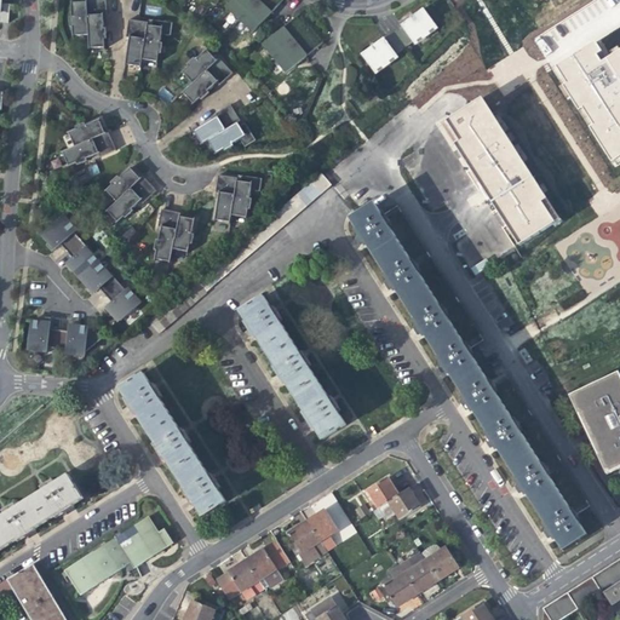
[(240,21),(257,0),(233,0),(227,7),(240,21)]
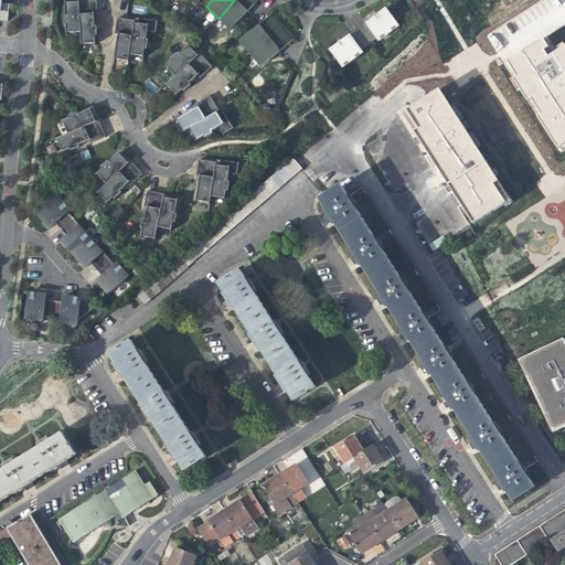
[(231,30),(248,11),(236,0),(234,0),(219,19),(231,30)]
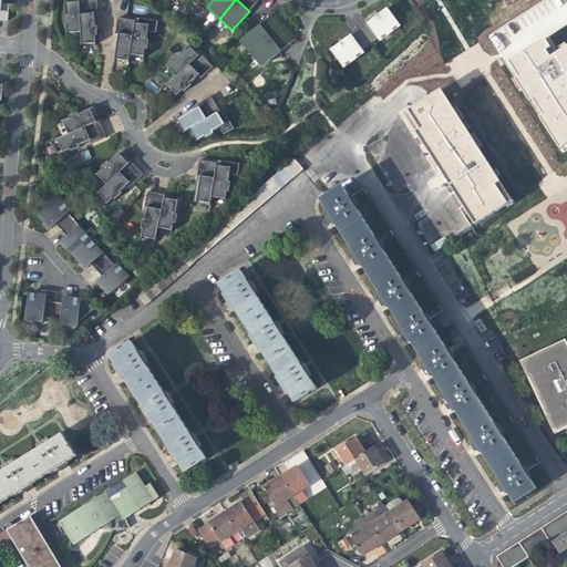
[(237,0),(249,11),(259,1),(257,0),(237,0)]
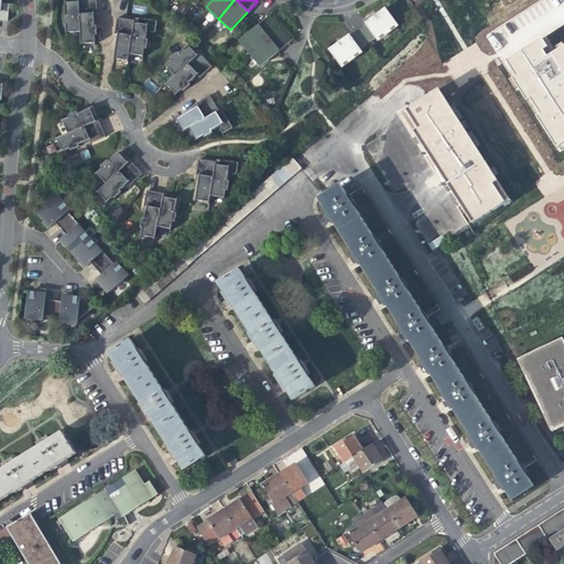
[(80,7),(79,2),(75,2),(66,3),(67,33),(82,32),(80,14),(80,7)]
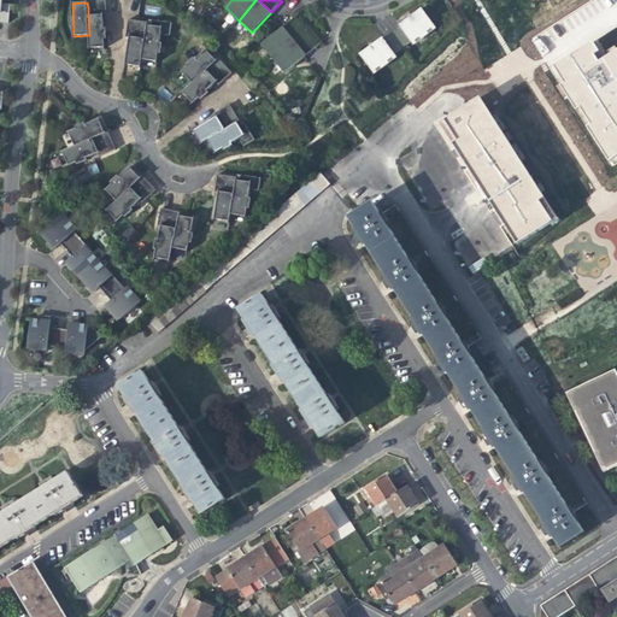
[(0,19),(0,21),(9,22),(10,5),(1,4),(0,19)]
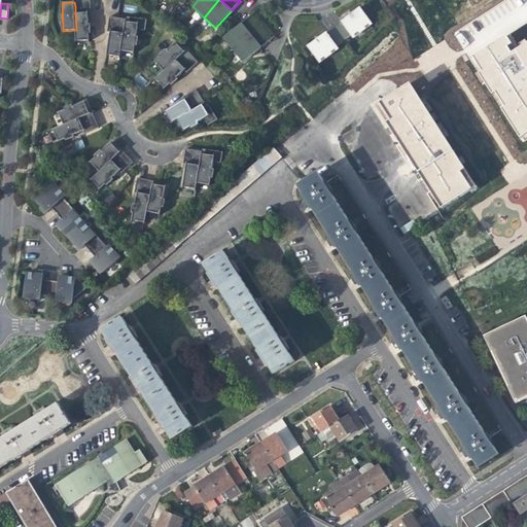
[(308,46),(318,60),(371,22),(360,7),(350,15),(342,22),(343,23),(328,34),(327,32),(319,38),(308,46)]
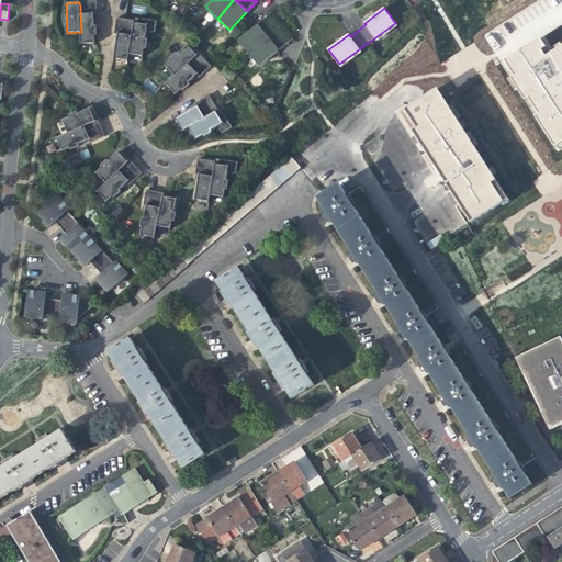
[(94,26),(94,14),(80,14),(81,32),(81,44),(96,44),(94,26)]
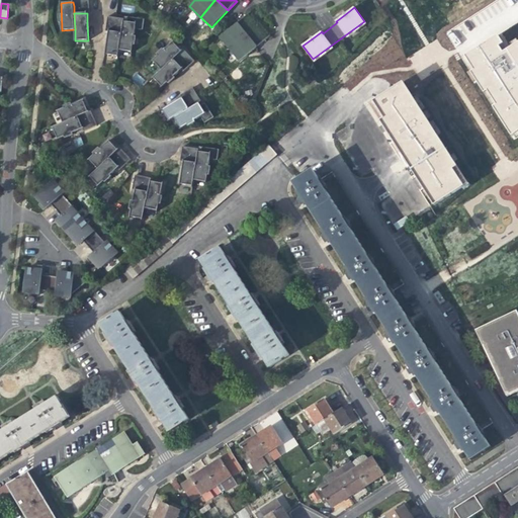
[(248,35),(258,27),(252,20),(248,14),(238,22),(248,35)]
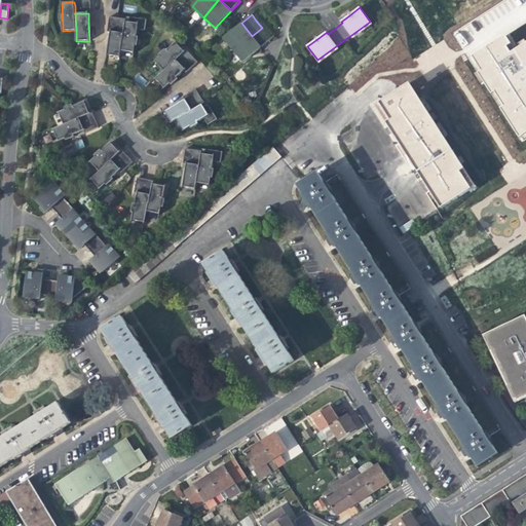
[(125,22),(125,20),(110,17),(109,25),(124,27),(125,22)]
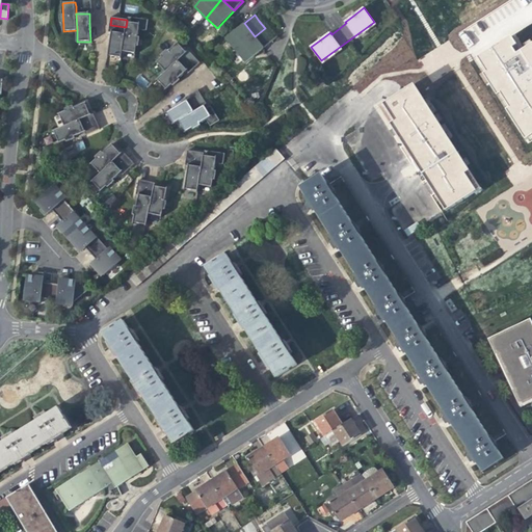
[(147,31),(149,20),(131,18),(131,23),(127,22),(126,27),(125,34),(123,51),(136,53),(139,30),(147,31)]
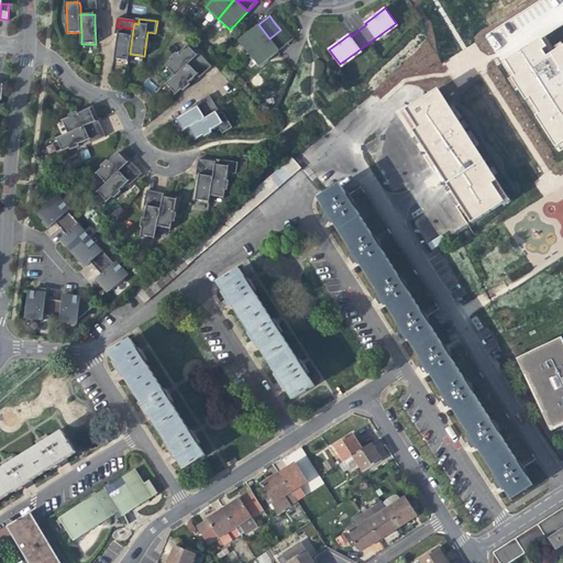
[(250,55),(269,39),(258,24),(239,41),(250,55)]
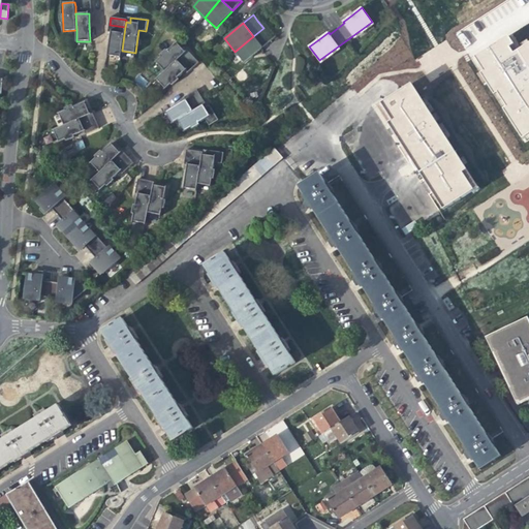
[(124,34),(125,27),(110,25),(107,32),(111,32),(124,34)]
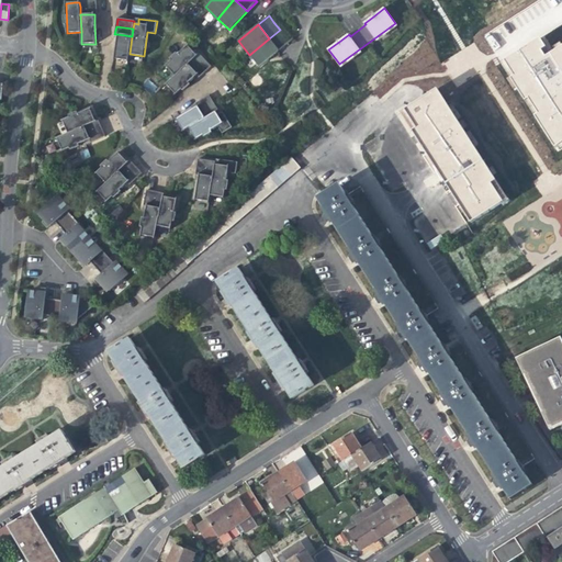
[(279,52),(290,42),(285,36),(280,30),(269,38),(279,52)]
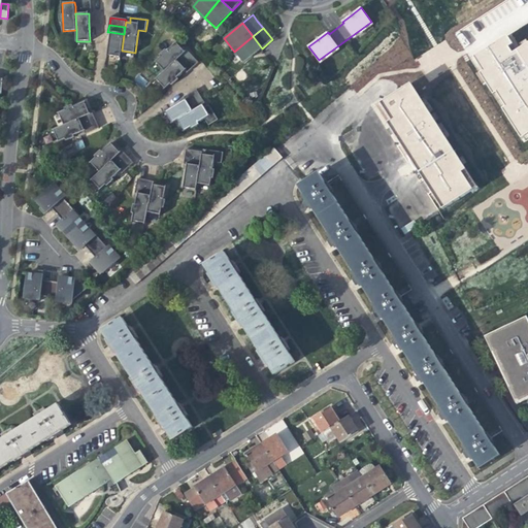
[(527,40),(519,48),(506,29),(469,51),(521,143),(527,138),(527,40)]
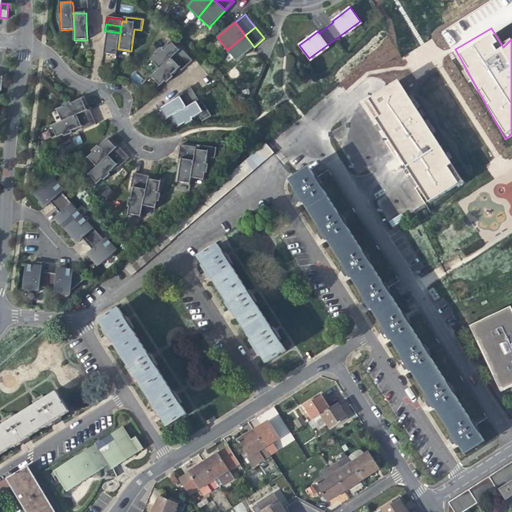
[(118,49),(120,33),(107,31),(104,53),(117,55),(118,49)]
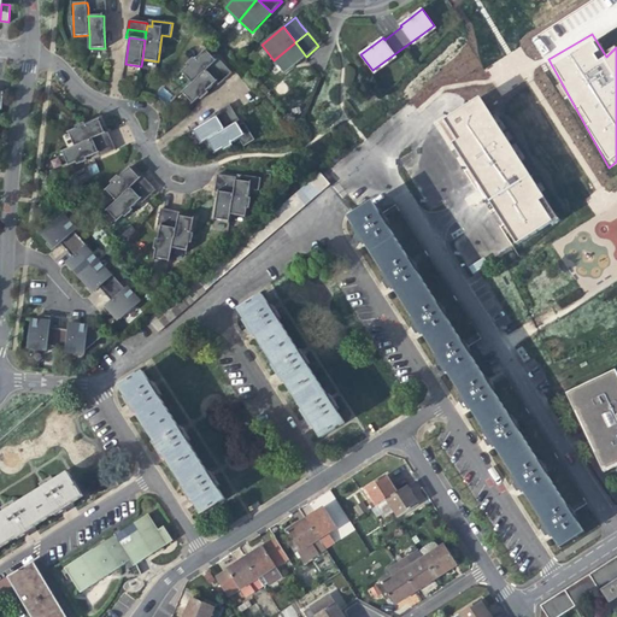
[(285,74),(306,57),(295,42),(274,60),(285,74)]
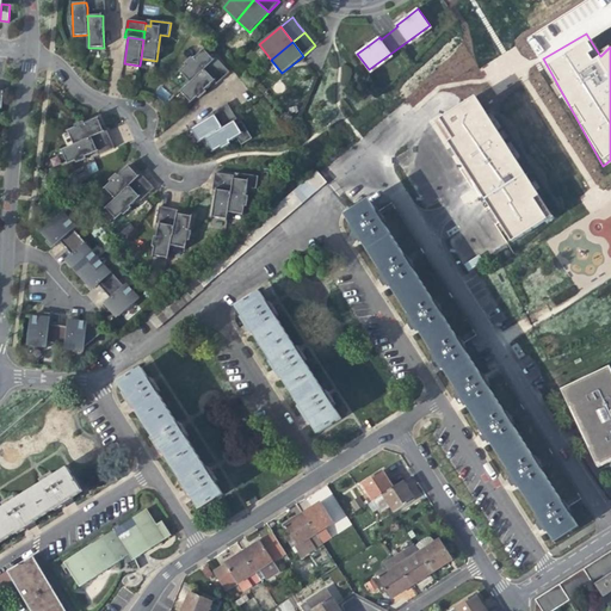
[(211,65),(215,61),(204,50),(180,72),(191,82),(205,69),(211,65)]
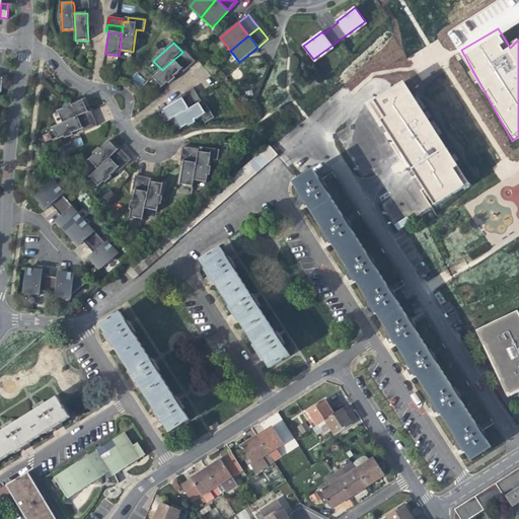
[(196,62),(184,50),(182,52),(179,55),(190,66),(196,62)]
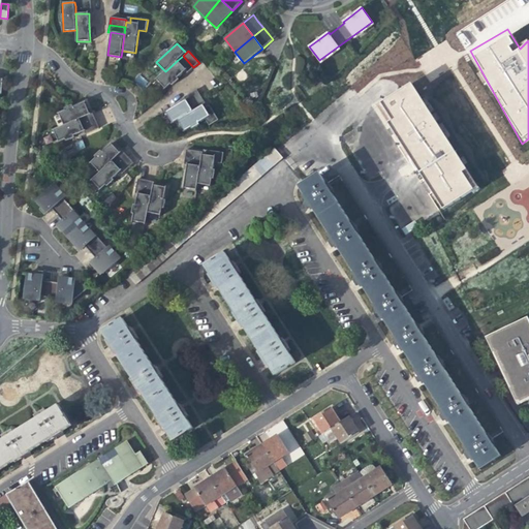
[(193,67),(183,56),(178,60),(186,70),(188,72),(191,69),(193,67)]
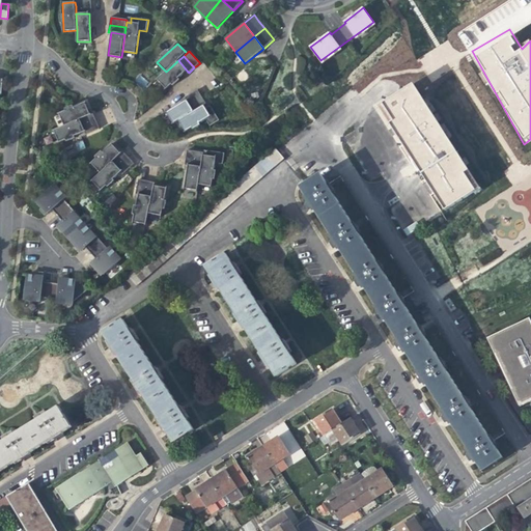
[(382,57),(354,88),(360,93),(388,63),(382,57)]
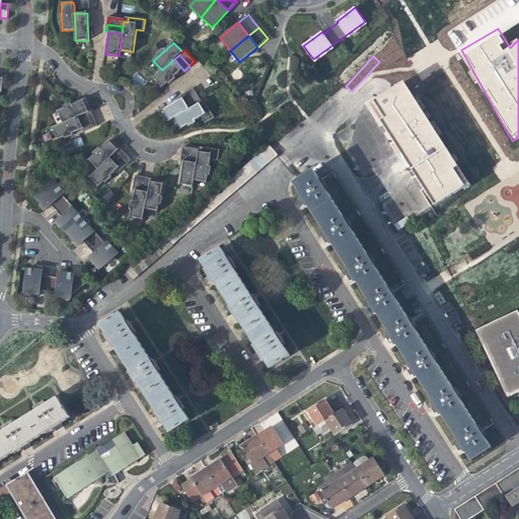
[(459,56),(444,62),(455,92),(470,86),(459,56)]
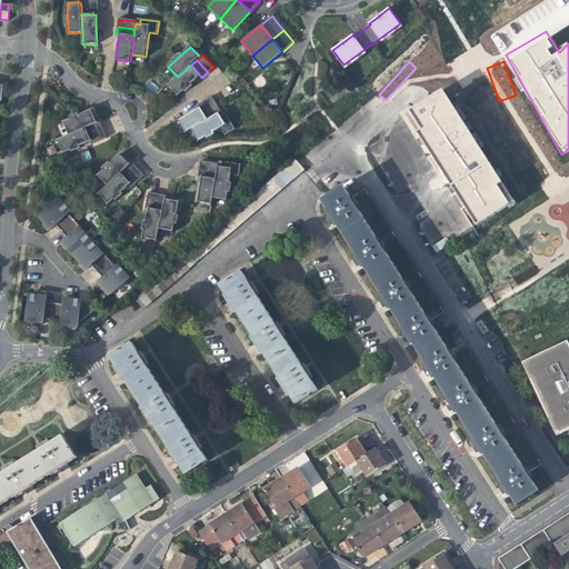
[(178,96),(200,76),(191,65),(178,77),(169,86),(178,96)]
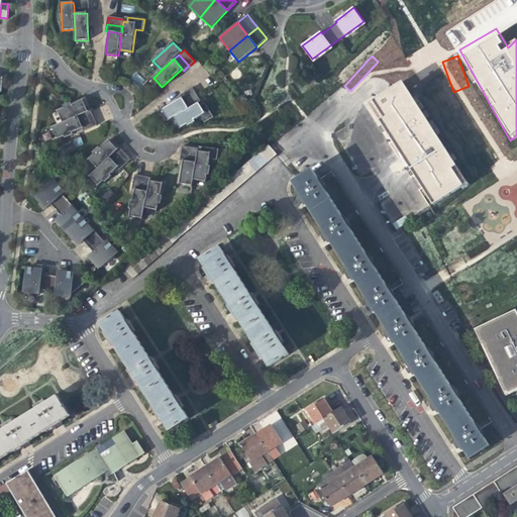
[(141,85),(145,79),(135,74),(132,79),(141,85)]
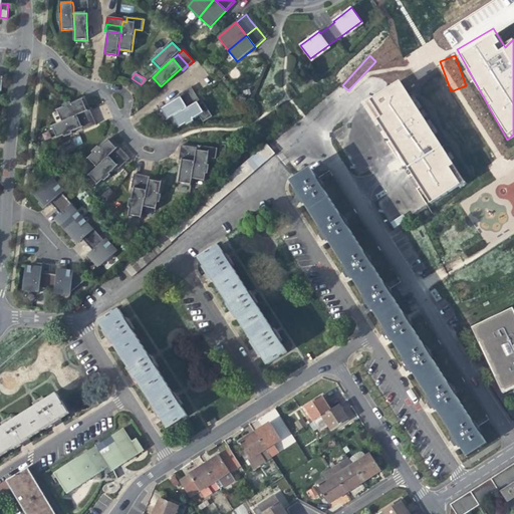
[(462,182),(402,80),(365,98),(426,206),(462,182)]
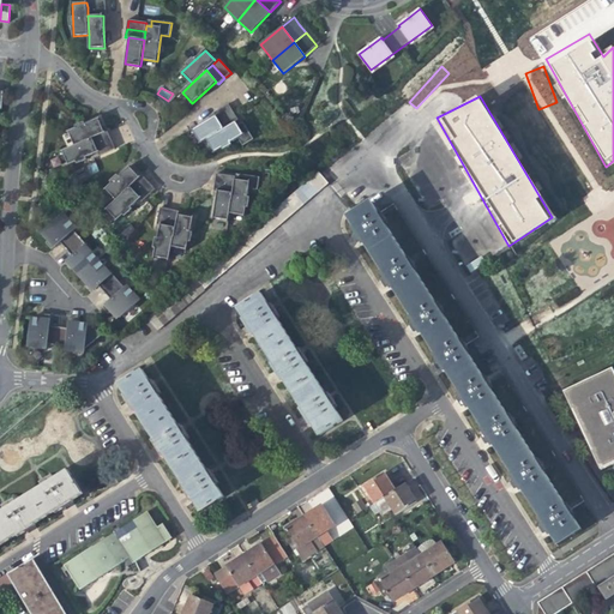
[(239,120),(229,104),(222,108),(230,125),(236,121),(239,120)]
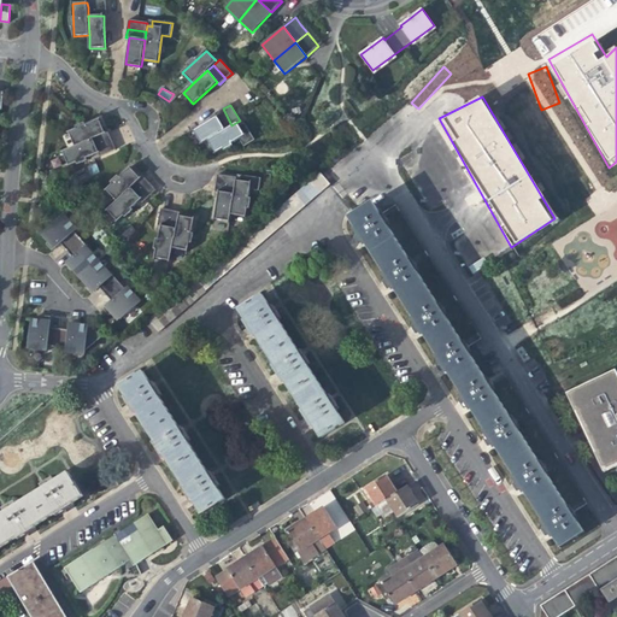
[(231,125),(223,109),(215,113),(217,117),(224,130),(231,125)]
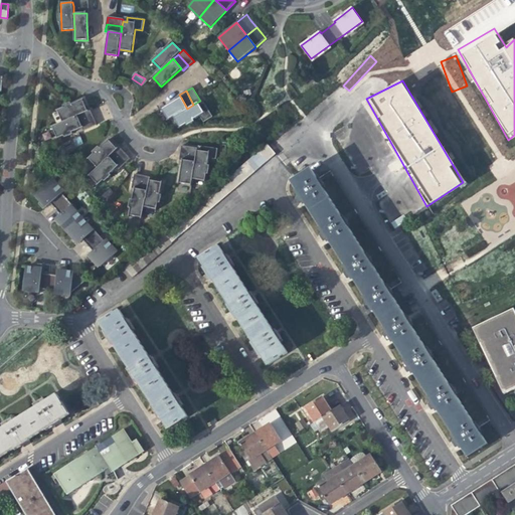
[(187,109),(181,98),(162,109),(168,120),(173,117),(187,109)]
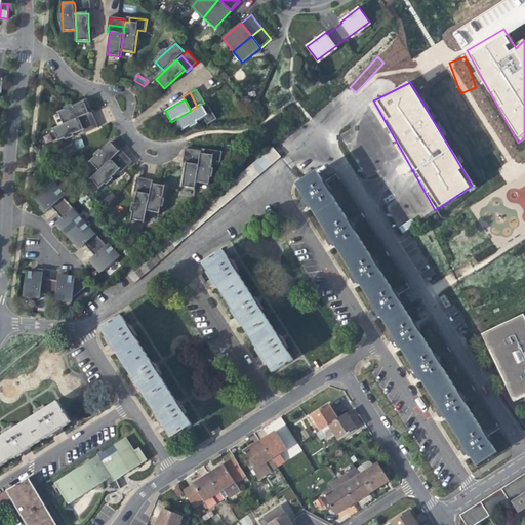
[(79,118),(89,113),(87,108),(84,102),(59,112),(65,124),(79,118)]
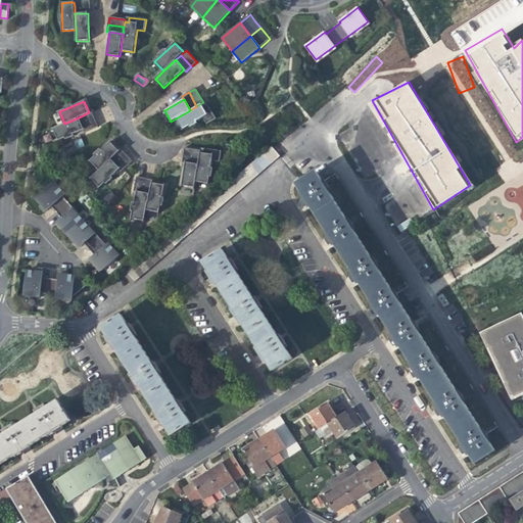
[(203,106),(201,103),(196,106),(190,110),(176,119),(183,130),(203,117),(207,124),(216,119),(207,104),(203,106)]
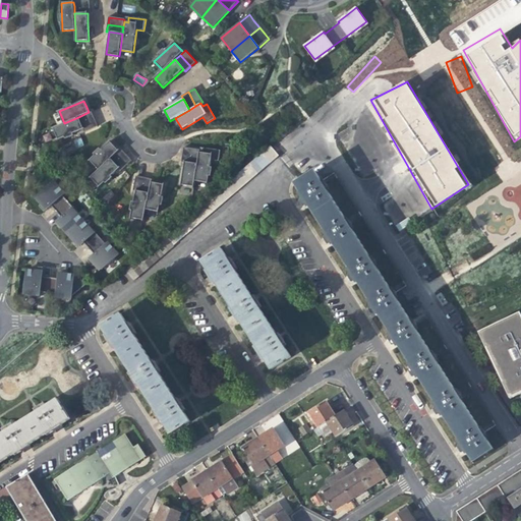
[(80,124),(95,119),(92,111),(89,112),(78,117),(80,124)]
